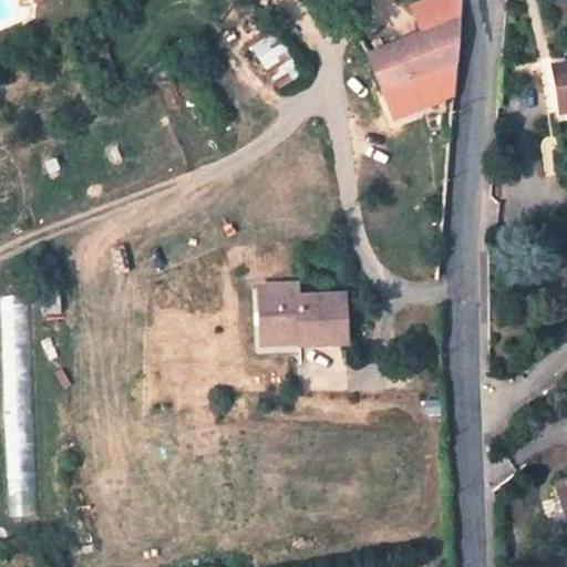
[(459,17),(455,0),(423,0),(409,6),(419,32),(459,17)]
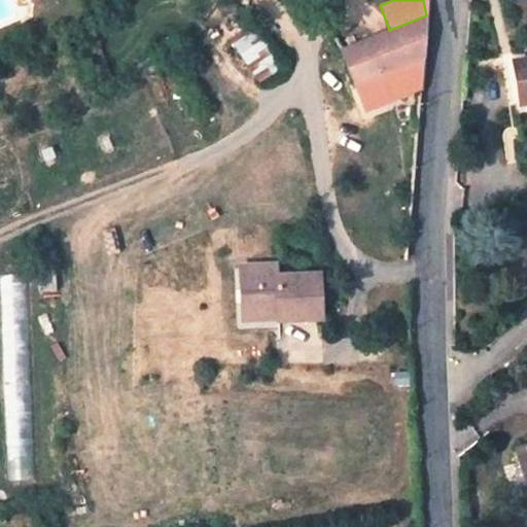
[(422,58),(426,15),(389,30),(339,49),(354,84),(422,58)]
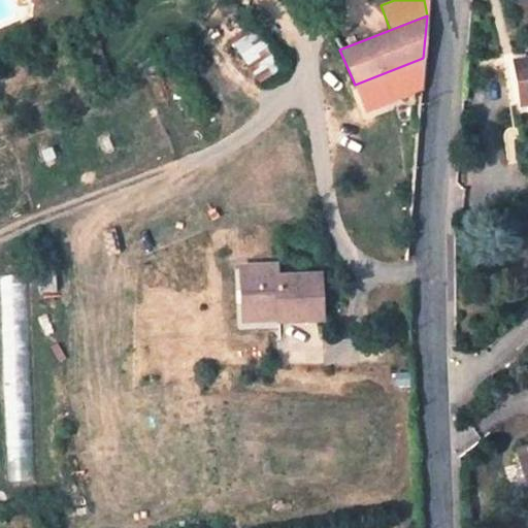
[(285,68),(251,26),(229,41),(259,86),(285,68)]
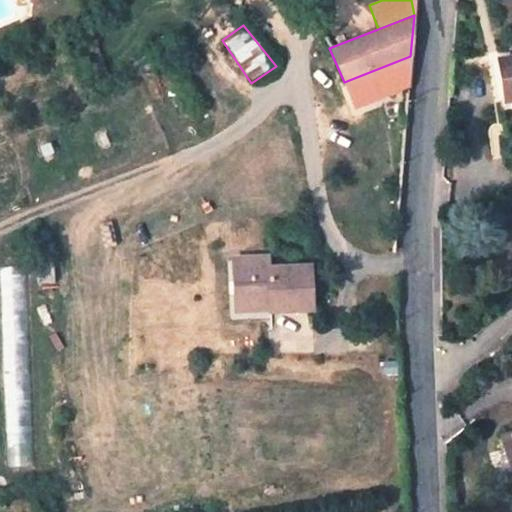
[(511,99),(511,57),(498,59),(504,101),(511,99)]
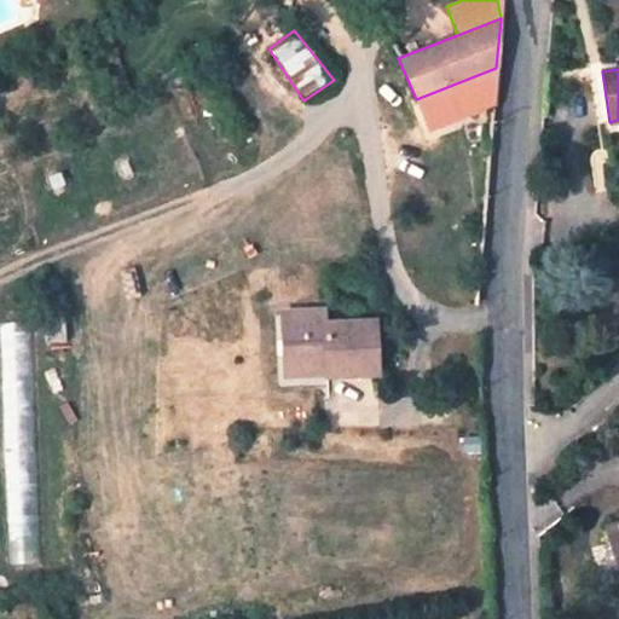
[(609,122),(602,71),(590,74),(596,123),(609,122)]
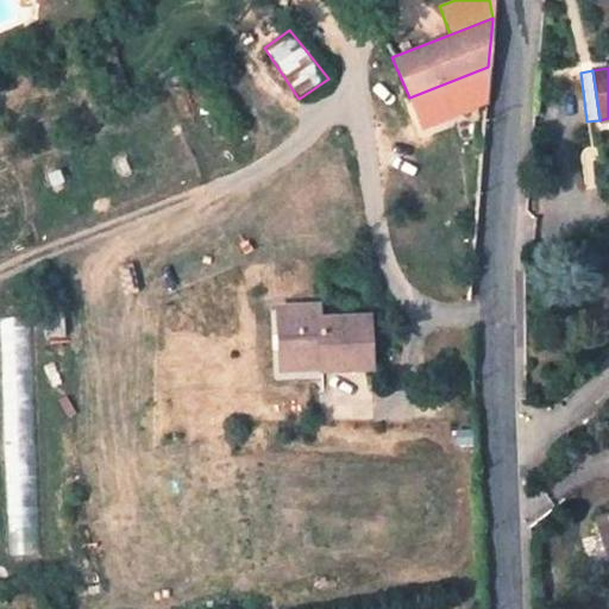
[(370,368),(368,316),(318,319),(318,306),(276,308),(278,358),(319,358),(319,370),(370,368)]
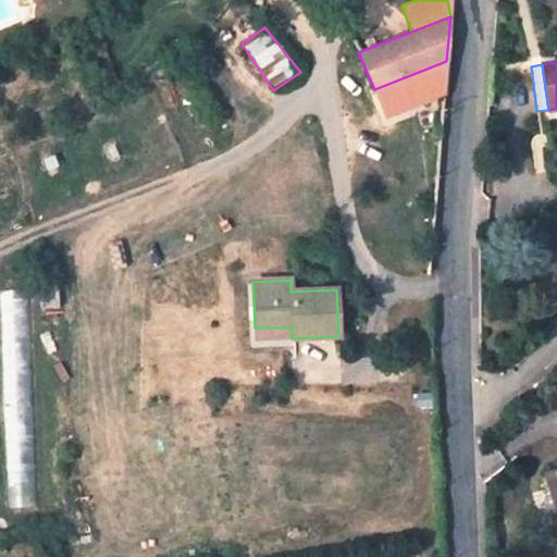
[(556,472),(546,477),(556,506),(556,472)]
